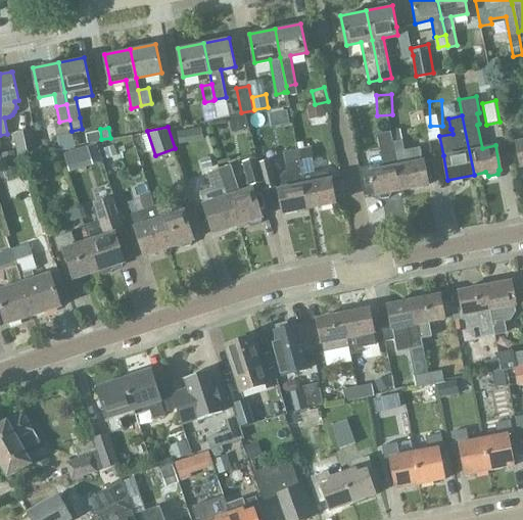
[(33,129),(14,133),(19,157),(38,154),(33,129)]
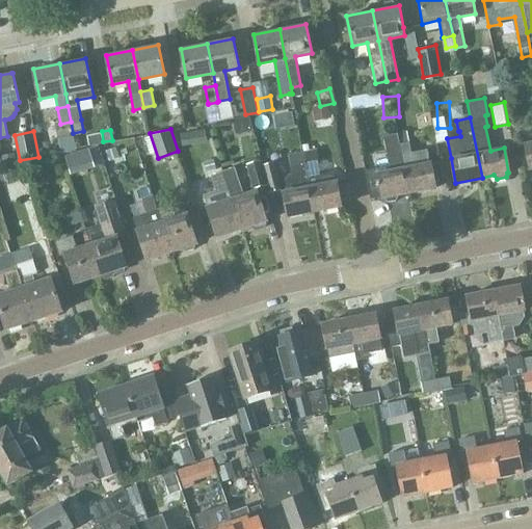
[(390,165),(366,170),(371,196),(382,194),(383,196),(387,196),(388,199),(390,201),(397,199),(399,196),(398,194),(409,191),(402,156),(400,143),(398,132),(383,135),(390,165)]
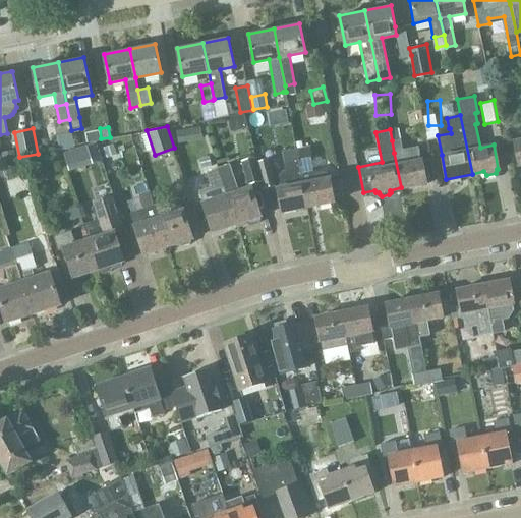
[(88,130),(66,138),(72,157),(95,149),(88,130)]
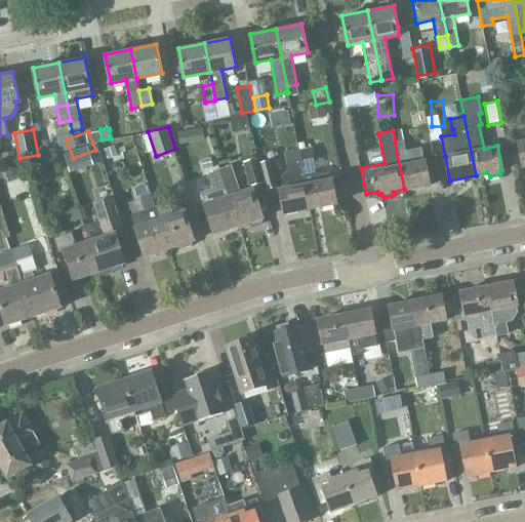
[(404,139),(395,142),(397,154),(404,189),(429,185),(425,161),(421,147),(406,150),(404,139)]
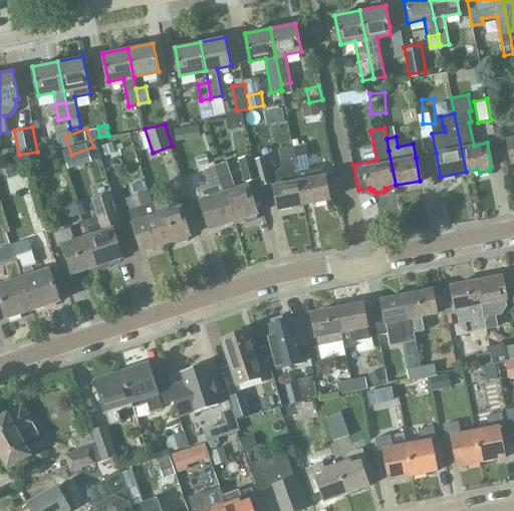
[(306,142),(292,145),(294,156),(308,153),(306,142)]
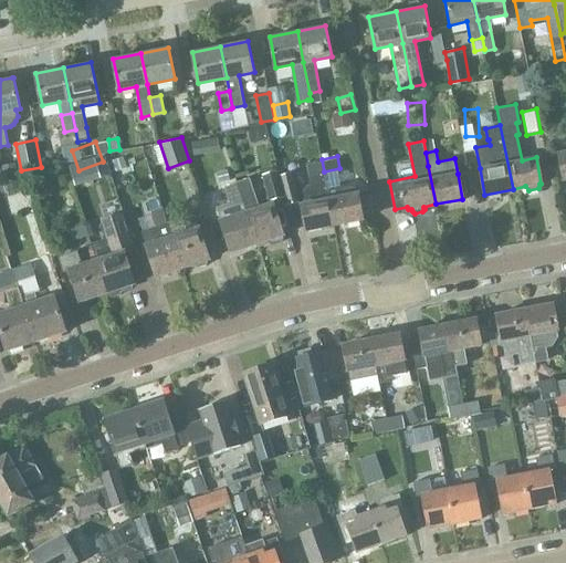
[(306,163),(310,183),(307,184),(304,187),(303,190),(303,194),(305,204),(301,205),(306,230),(334,225),(327,187),(324,171),(322,159),(306,163)]
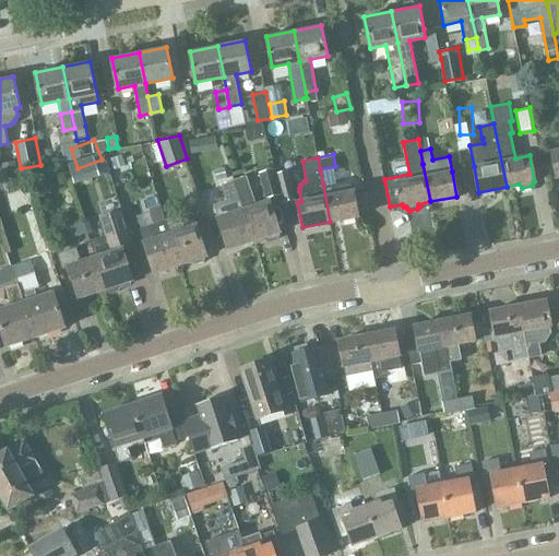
[(15,163),(2,166),(4,176),(18,173),(15,163)]
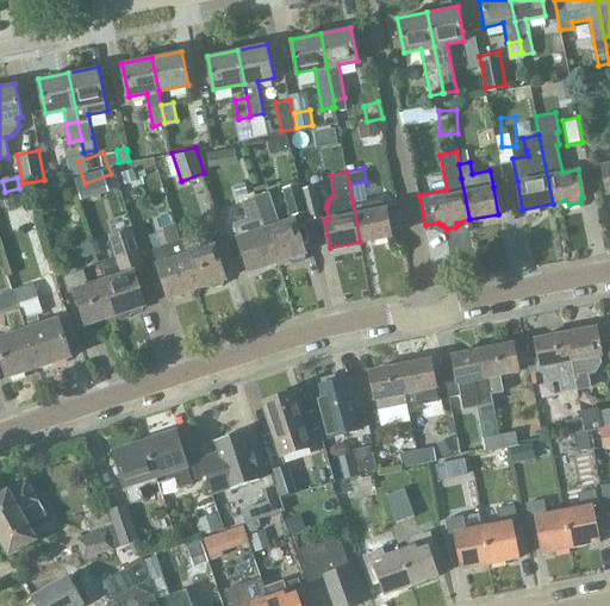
[(288,217),(307,210),(302,187),(300,180),(281,186),(288,217)]
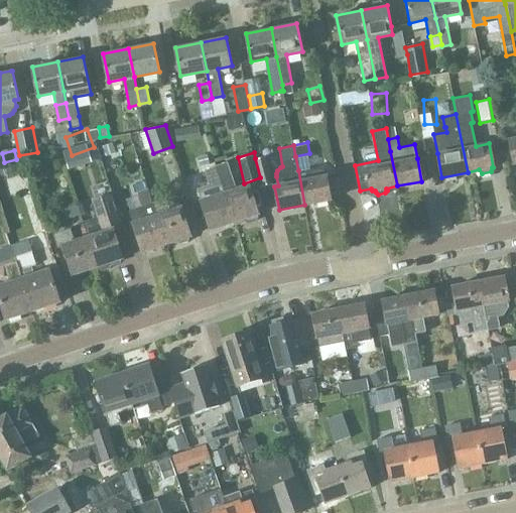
[(266,155),(255,158),(260,177),(261,184),(273,181),(266,155)]
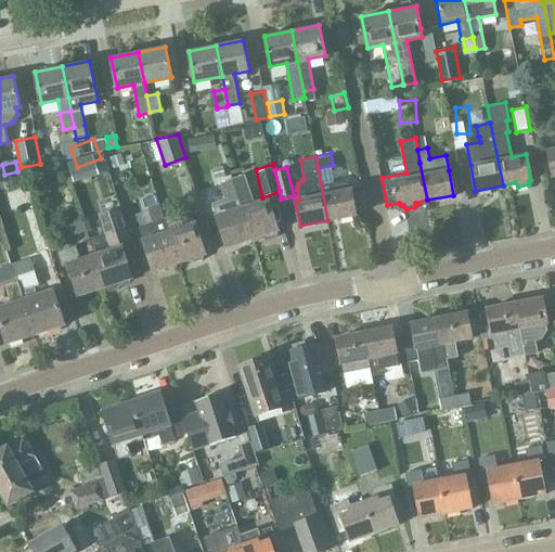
[(244,174),(231,178),(241,207),(250,239),(263,234),(263,236),(267,239),(274,236),(275,232),(275,231),(276,230),(267,200),(254,203),(244,174)]
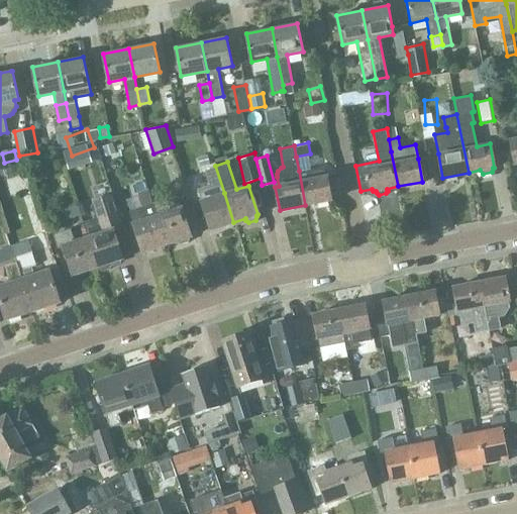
[(214,197),(200,201),(210,230),(233,222),(224,193),(215,166),(205,170),(214,197)]
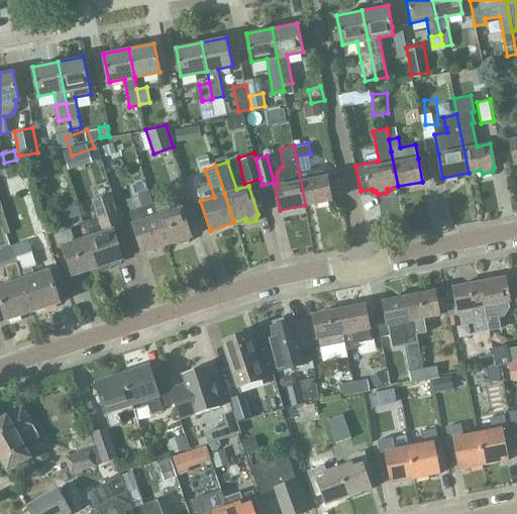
[(299,171),(305,205),(330,200),(323,166),(299,171)]
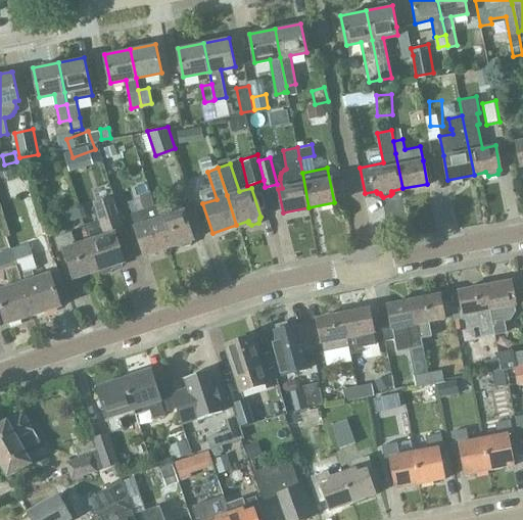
[(168,246),(154,206),(149,190),(138,194),(143,209),(130,214),(144,254),(168,246)]
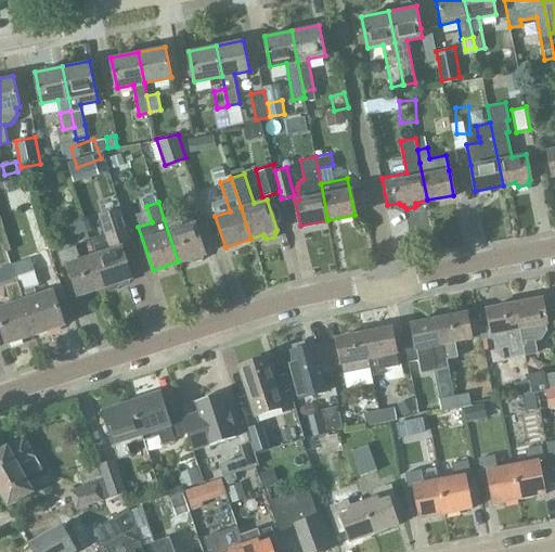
[(93,255),(104,286),(130,279),(120,246),(132,243),(121,209),(99,216),(110,249),(93,255)]
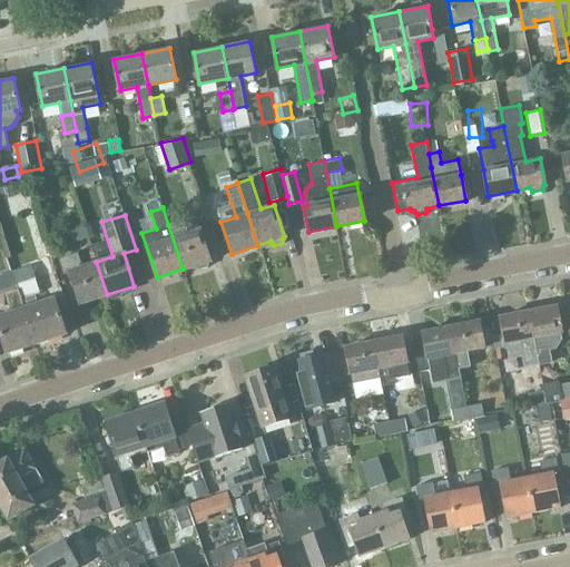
[(168,225),(183,269),(208,261),(195,221),(183,225),(180,221),(168,225)]
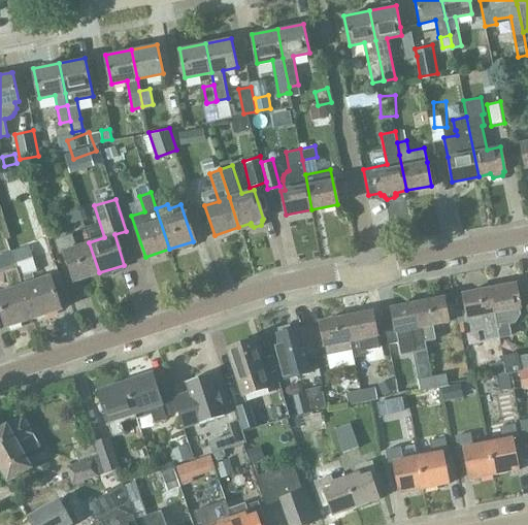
[(80,221),(77,209),(64,214),(67,225),(80,221)]
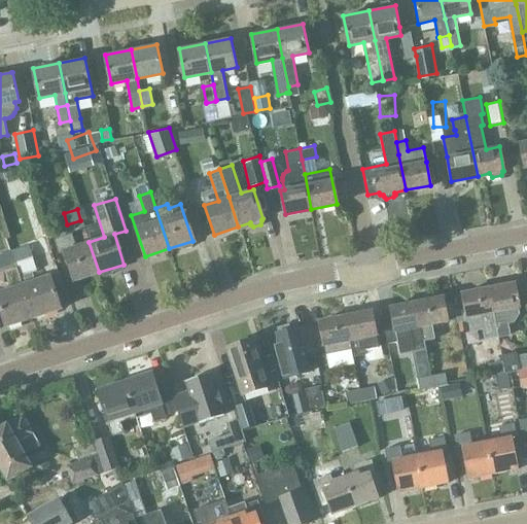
[(89,242),(75,246),(71,233),(54,239),(58,252),(64,250),(73,280),(99,272),(89,242)]
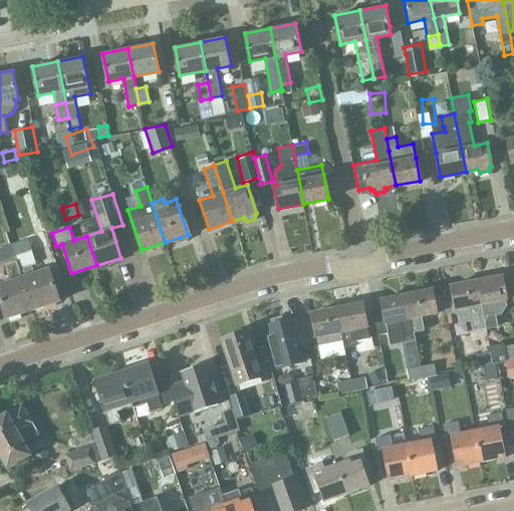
[(28,238),(12,243),(15,254),(32,248),(28,238)]
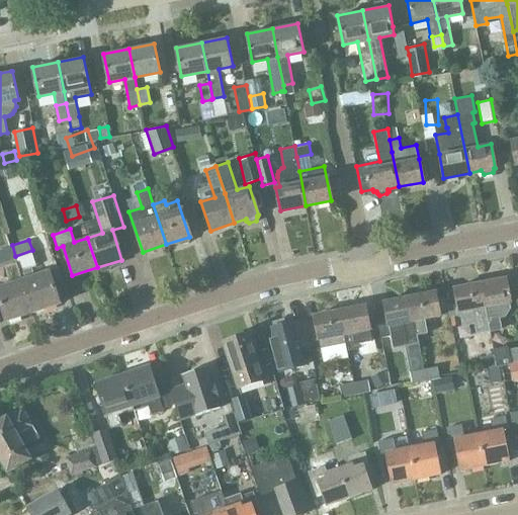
[(12,245),(0,248),(0,260),(15,256),(12,245)]
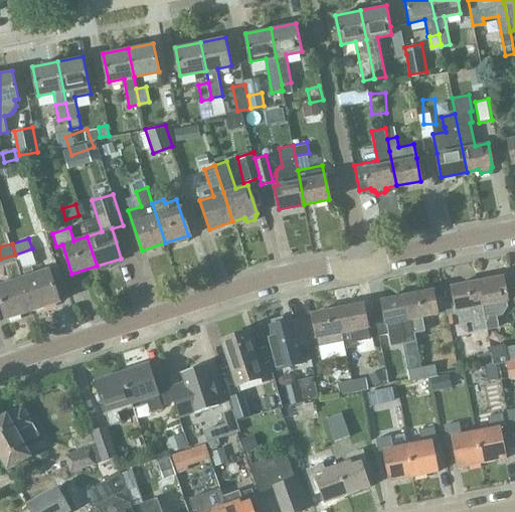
[(22,278),(32,309),(58,300),(48,269),(22,278)]
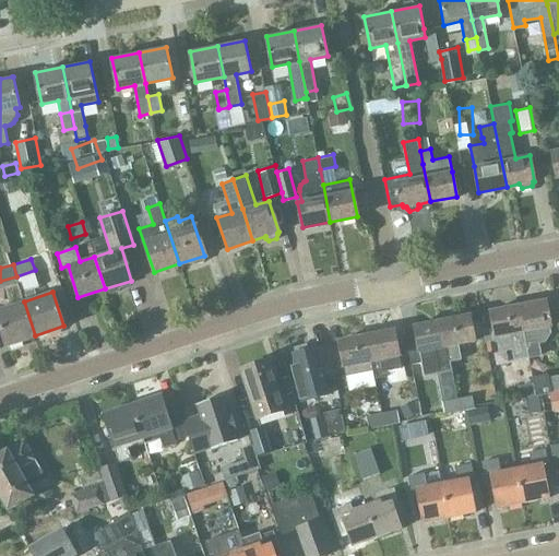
[(528,356),(542,353),(539,343),(544,342),(549,333),(549,329),(550,329),(548,318),(550,318),(550,314),(548,315),(545,299),(518,305),(527,355),(528,356)]
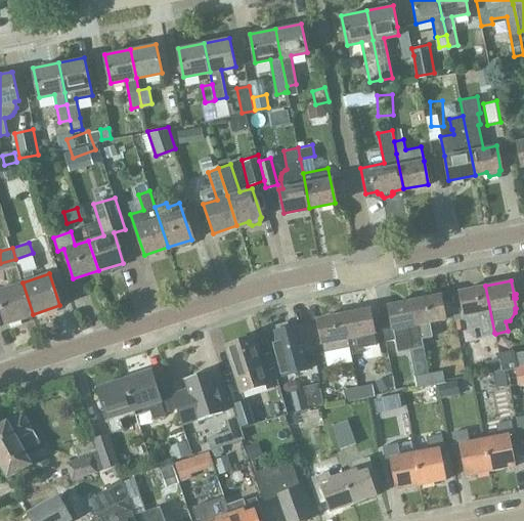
[(0,304),(6,323),(33,314),(23,283),(0,289),(0,304)]
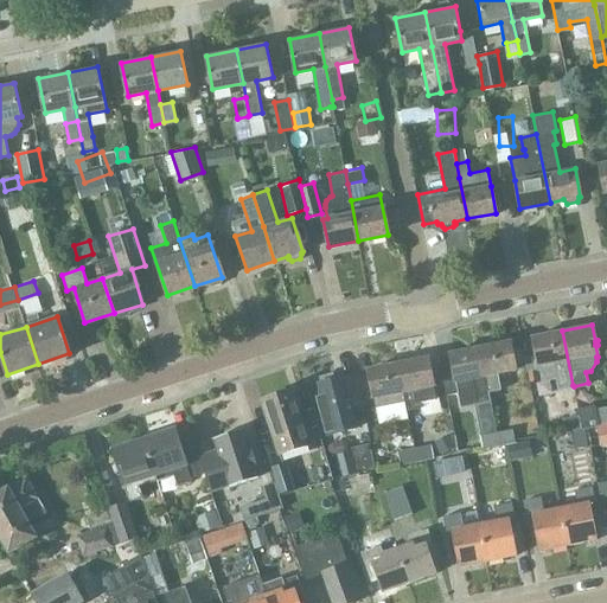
[(573,385),(562,331),(534,337),(538,364),(542,380),(556,378),(557,387),(557,389),(573,386),(573,385)]
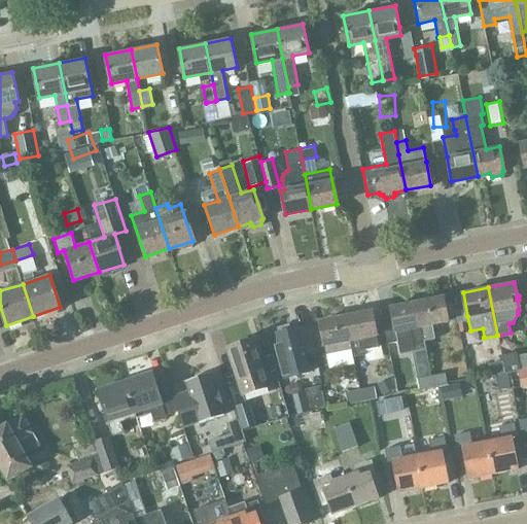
[(443,295),(417,301),(424,339),(425,339),(435,338),(432,322),(448,320),(443,295)]
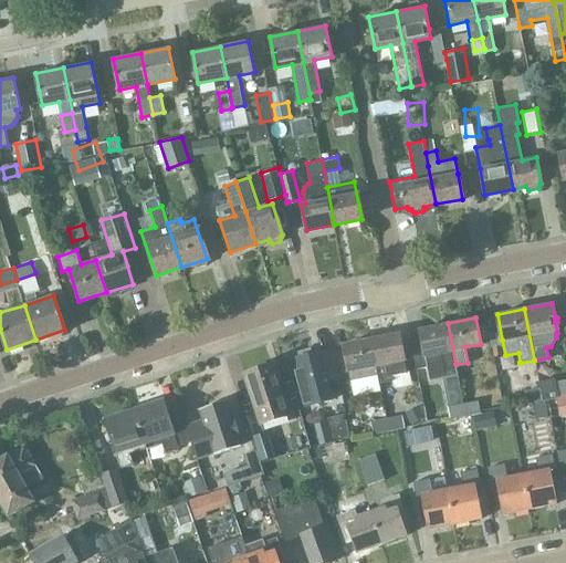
[(422,337),(411,340),(417,367),(428,365),(440,363),(443,376),(451,416),(465,414),(463,403),(457,364),(456,364),(448,323),(420,329),(422,337)]
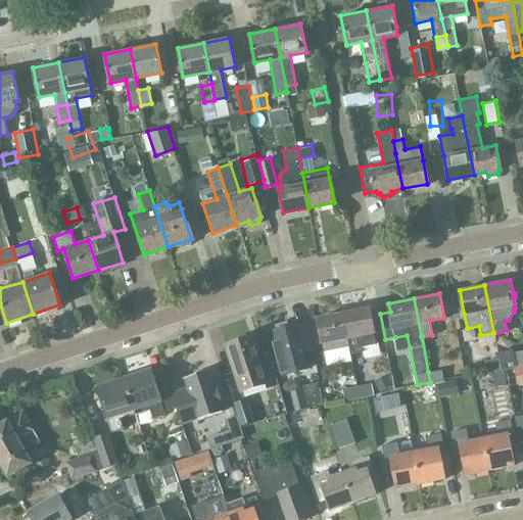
[(342,313),(348,346),(350,352),(363,350),(362,346),(375,343),(368,308),(342,313)]
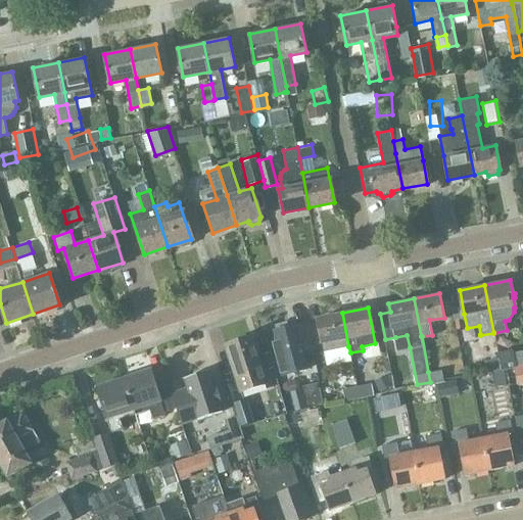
[(324,351),(348,346),(342,313),(317,318),(324,351)]
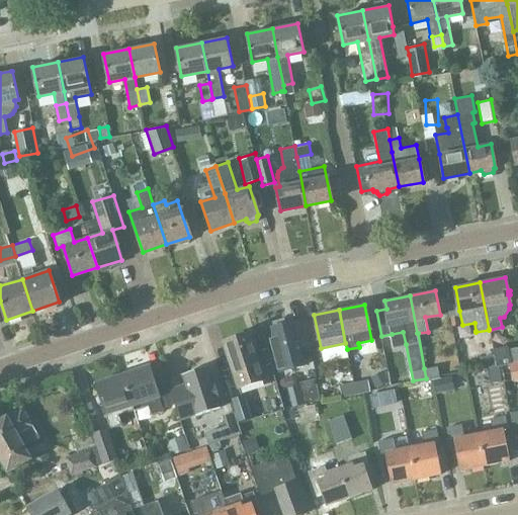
[(273,334),(266,336),(275,371),(305,364),(293,320),(285,322),(284,318),(273,321),(274,325),(271,326),(273,334)]
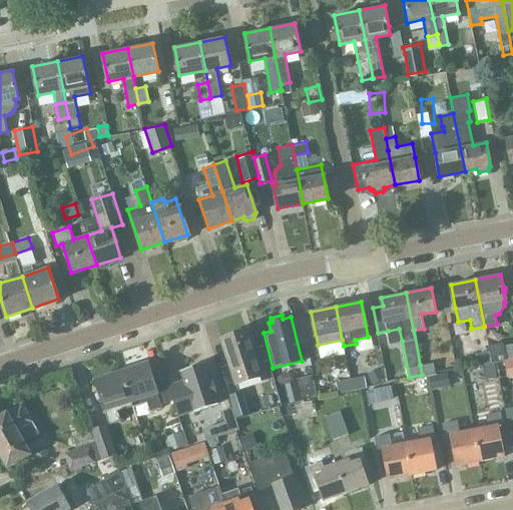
[(245,329),(220,337),(235,383),(261,375),(245,329)]
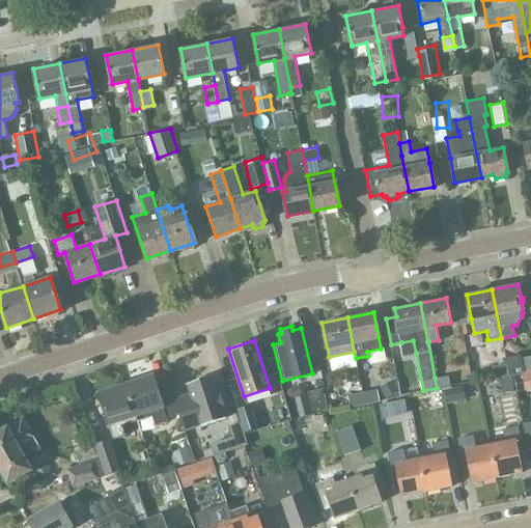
[(506,363),(508,373),(523,371),(521,356),(505,358),(506,363)]
